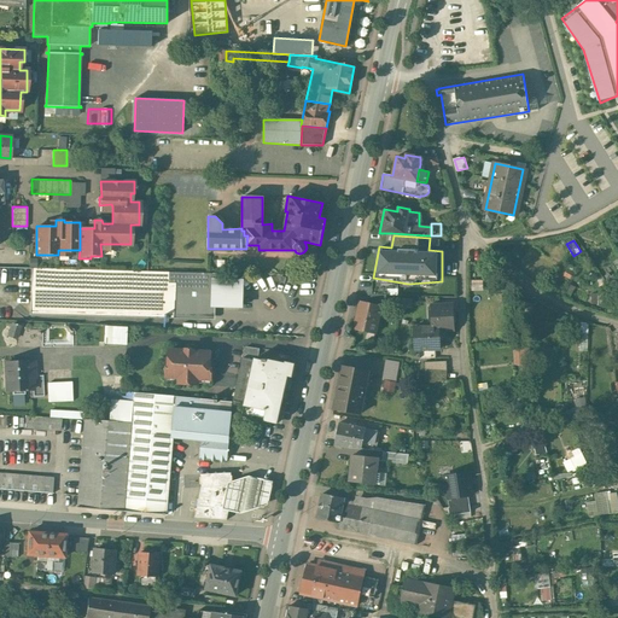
[(617,263),(602,274),(610,286),(617,280),(617,263)]
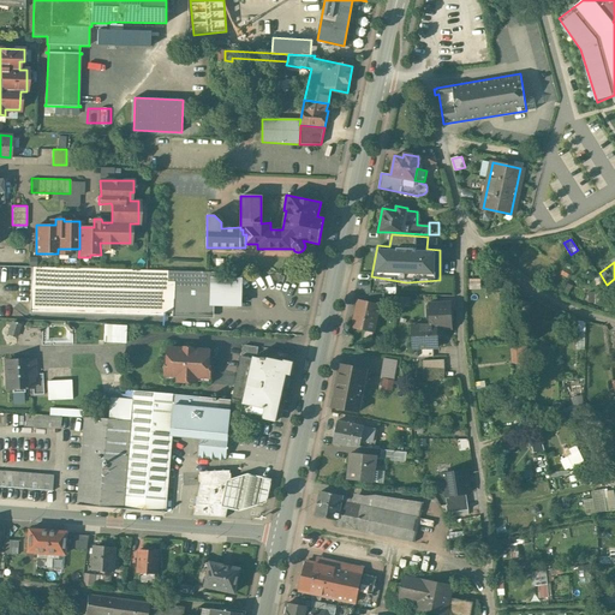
[(212,272),(30,267),(30,310),(210,315),(212,305),(212,278),(212,272)]
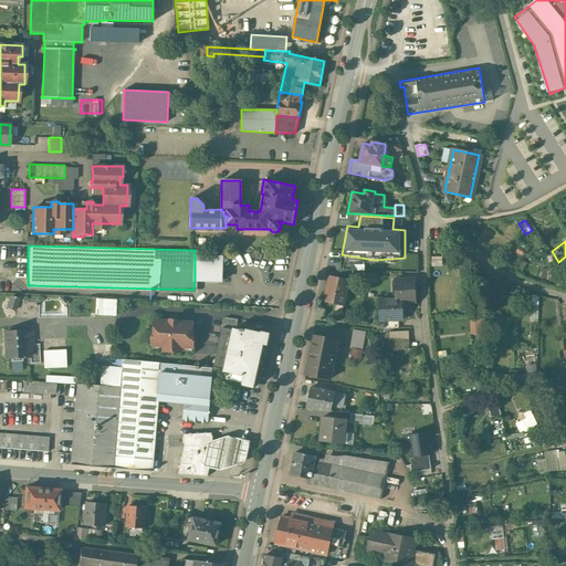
[(553,259),(547,250),(543,253),(548,262),(553,259)]
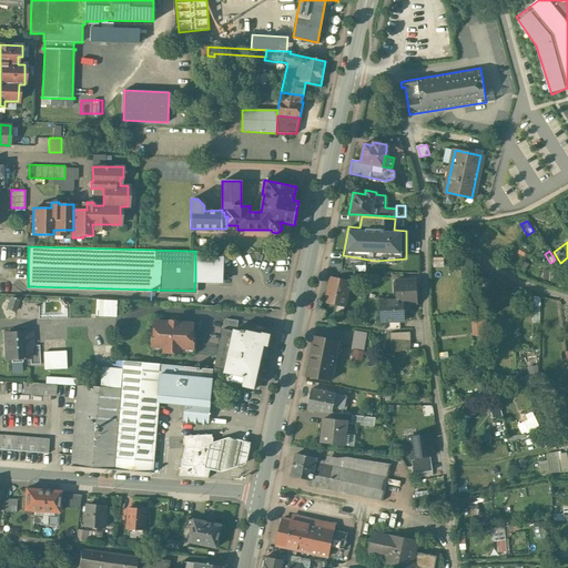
[(219,257),(195,256),(195,282),(219,282),(219,273),(222,273),(222,265),(219,265),(219,257)]
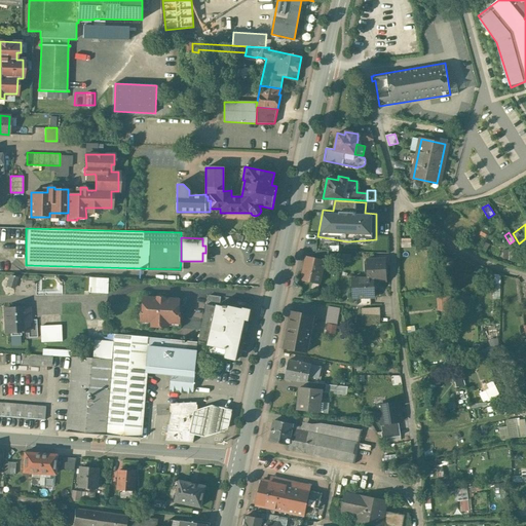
[(411,238),(402,238),(402,248),(412,248),(411,238)]
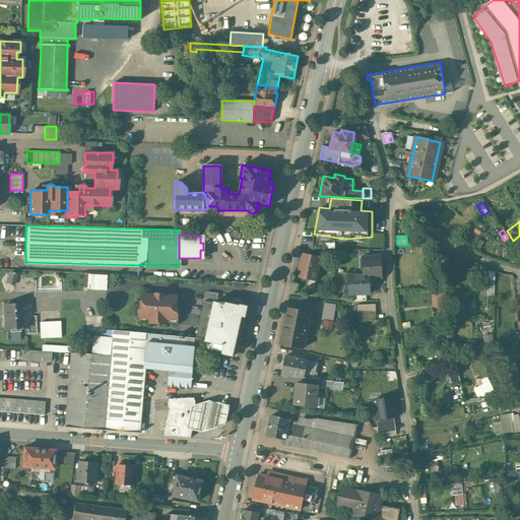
[(484,243),(478,240),(473,250),(479,253),(484,243)]
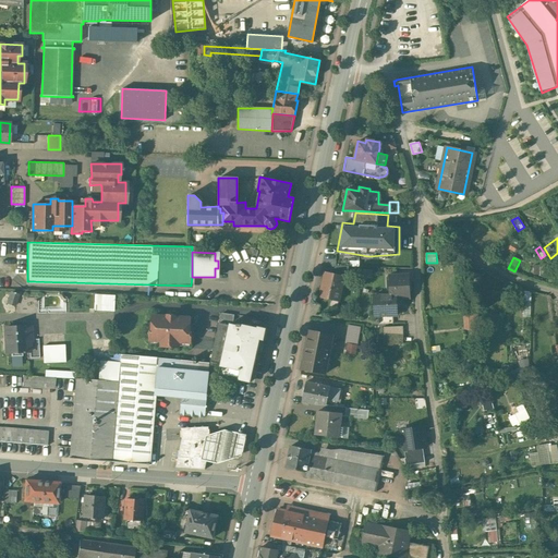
[(348,266),(336,266),(334,266),(332,274),(343,276),(347,276),(348,266)]
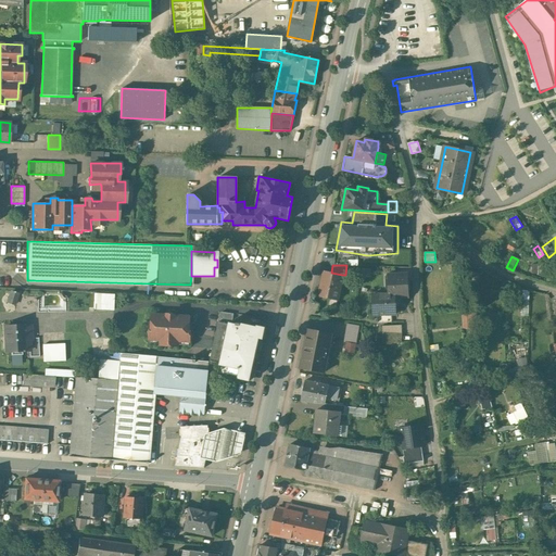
[(550,265),(531,265),(531,275),(551,275),(550,265)]
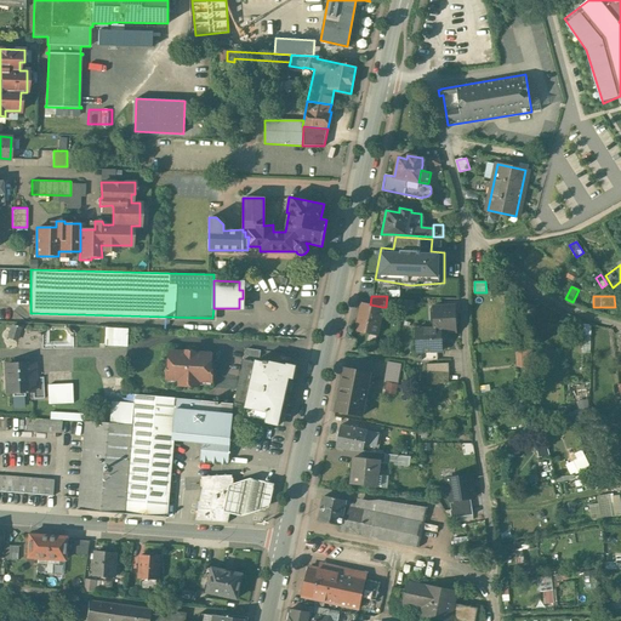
[(382,307),(370,305),(362,302),(355,330),(369,334),(370,328),(377,329),(382,307)]
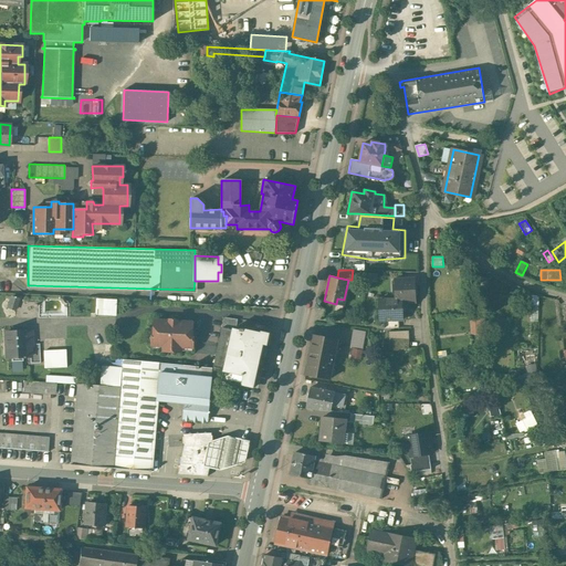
[(404,280),(391,280),(391,294),(395,293),(396,299),(401,297),(401,302),(415,301),(415,294),(417,294),(416,285),(413,285),(413,282),(405,282),(404,280)]
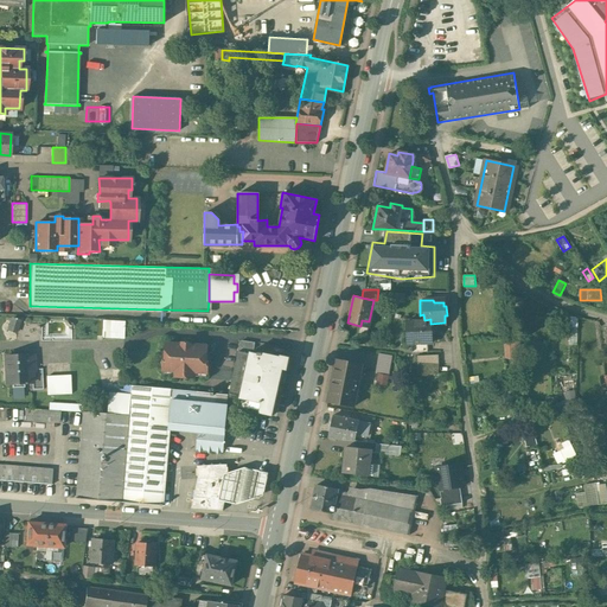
[(430,319),(425,320),(404,320),(406,344),(432,343),(430,324),(430,319)]
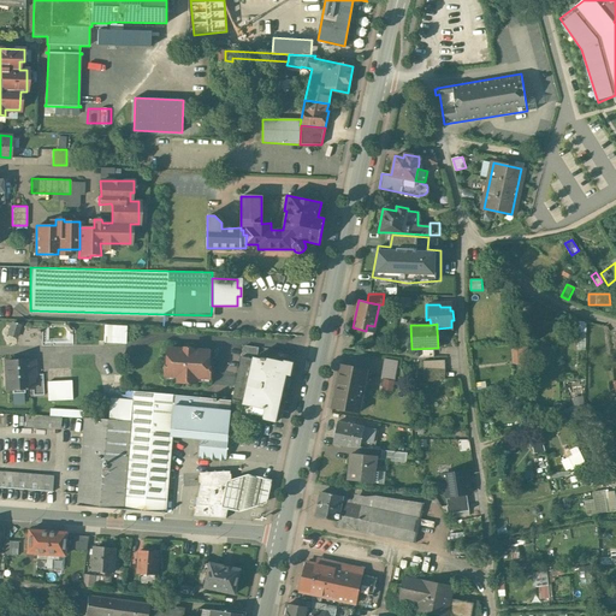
[(125,325),(104,325),(104,341),(125,342),(125,325)]
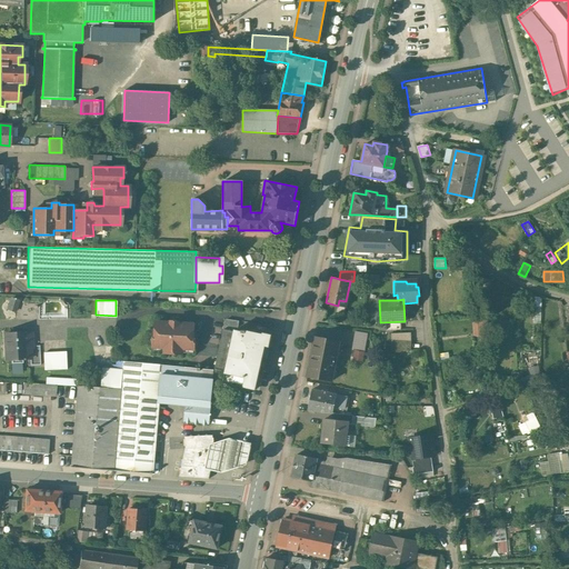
[(156,331),(152,331),(152,347),(165,347),(165,352),(181,353),(181,348),(193,348),(195,332),(192,332),(192,323),(179,323),(179,321),(170,321),(170,322),(156,322),(156,331)]
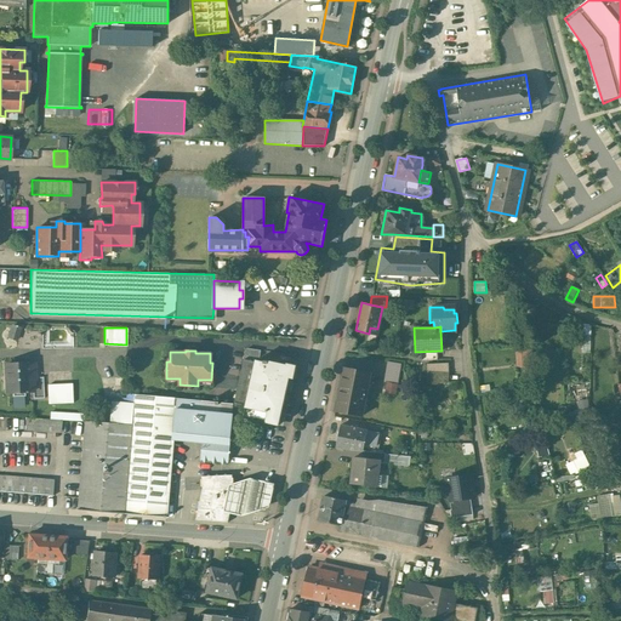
[(528,351),(516,352),(517,368),(529,366),(528,351)]
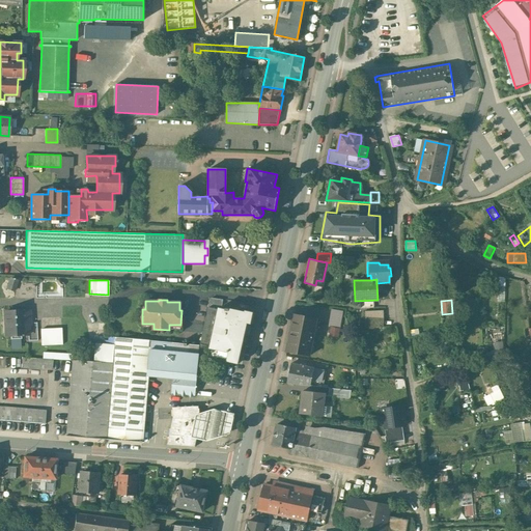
[(197,355),(213,358),(238,364),(249,312),(229,309),(217,309),(207,307),(199,344),(197,355)]
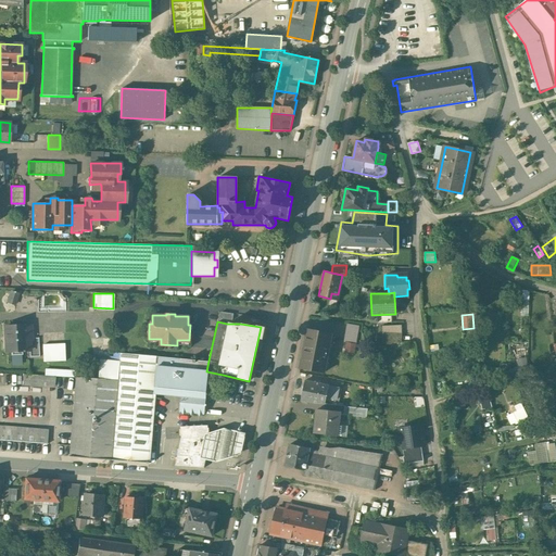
[(358,325),(346,324),(344,340),(355,342),(358,325)]
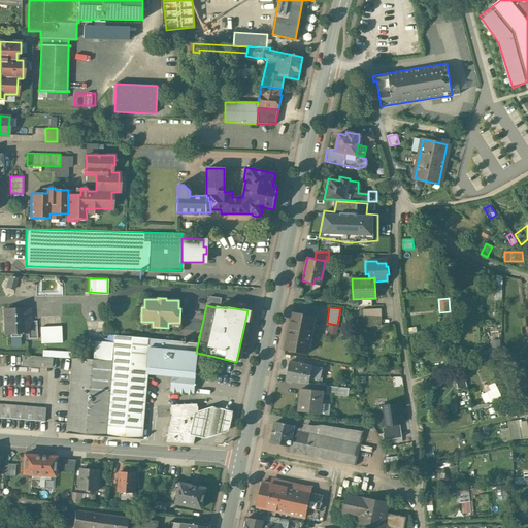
[(30,308),(5,309),(6,333),(28,331),(29,339),(37,338),(36,321),(30,322),(30,308)]
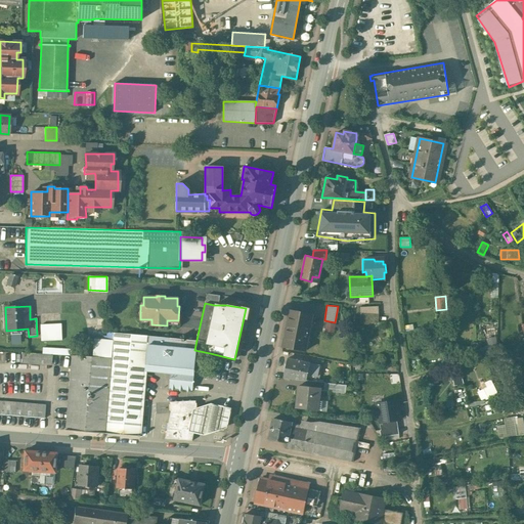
[(378,306),(359,307),(359,313),(378,314),(378,306)]
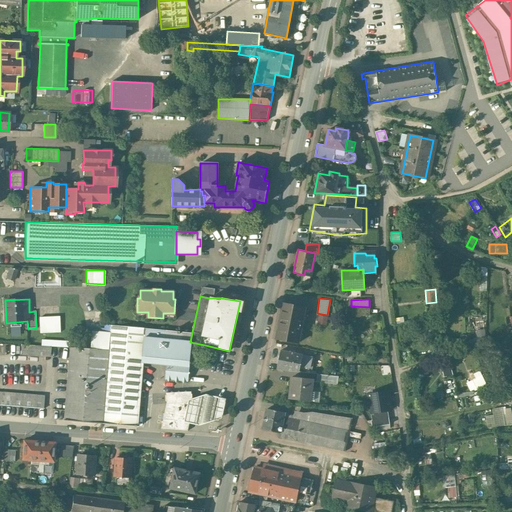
[(304,307),(283,303),(276,339),(298,342),(304,307)]
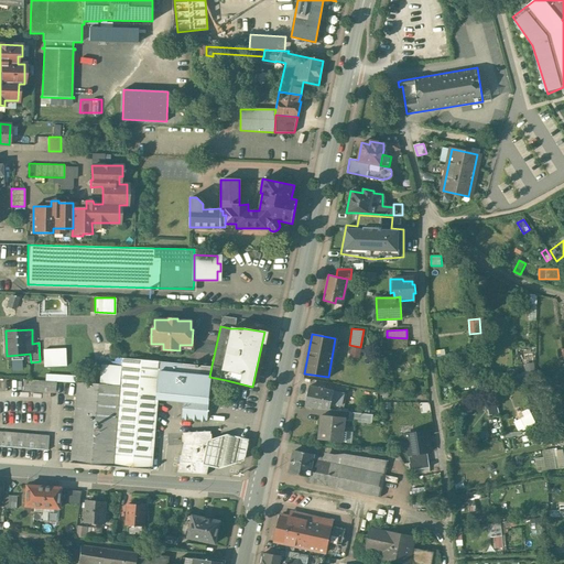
[(485,337),(477,338),(479,348),(486,347),(485,337)]
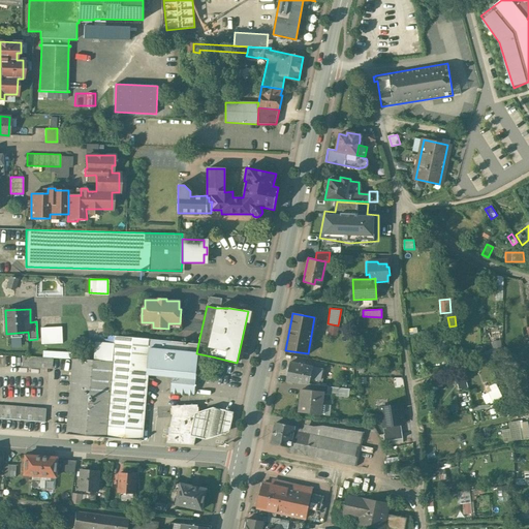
[(61,327),(40,328),(40,343),(62,343),(61,327)]
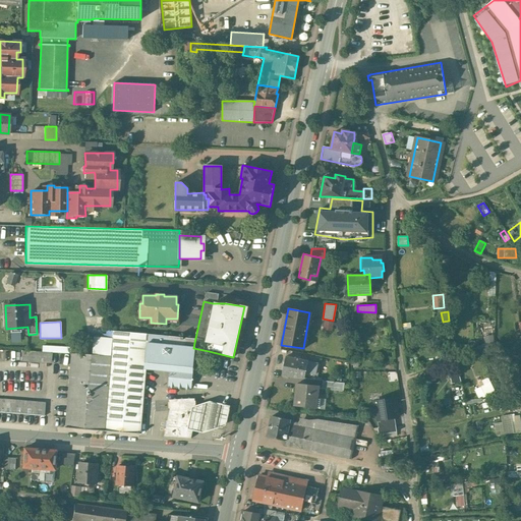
[(444,335),(442,327),(435,329),(437,336),(444,335)]
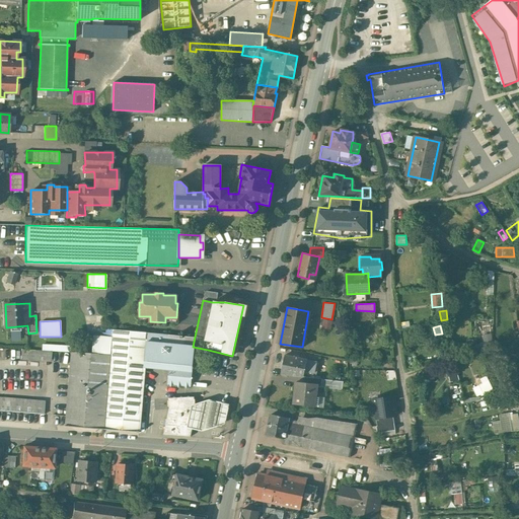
[(112,337),(110,355),(104,429),(139,432),(145,362),(146,352),(147,332),(113,329),(112,337)]
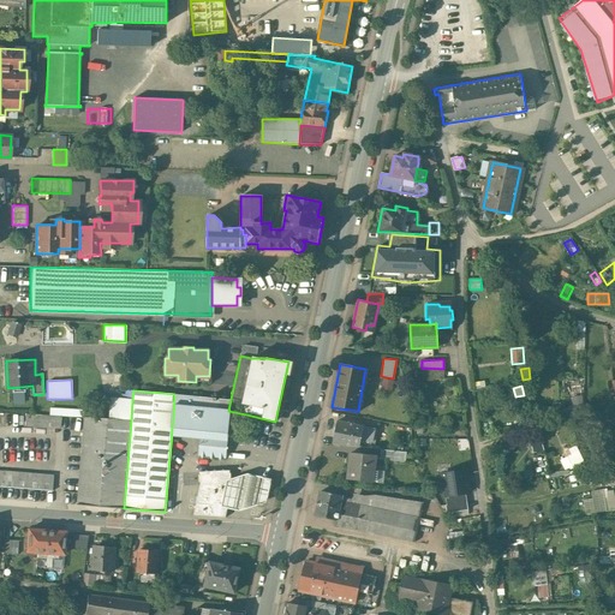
[(215,398),(174,394),(173,417),(214,421),(215,398)]
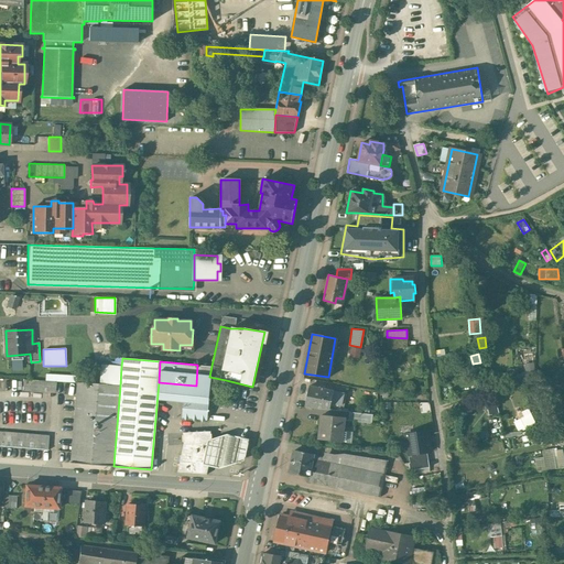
[(531,362),(518,365),(519,384),(533,383),(531,362)]
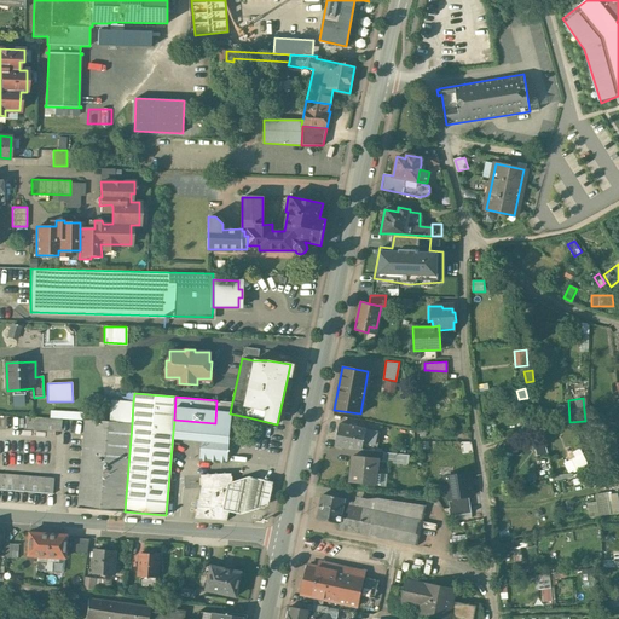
[(174,420),(173,432),(186,432),(186,437),(201,438),(229,440),(229,428),(232,428),(233,418),(247,421),(248,417),(230,414),(232,401),(217,400),(215,423),(174,420)]
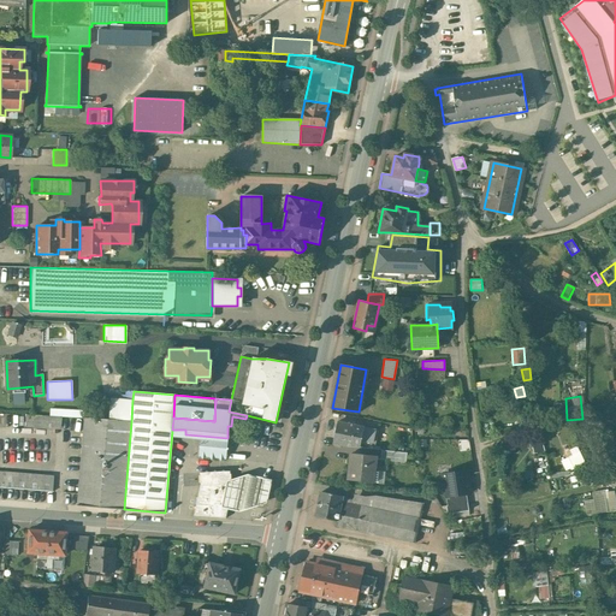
[(111,400),(108,420),(131,421),(132,400),(111,400)]
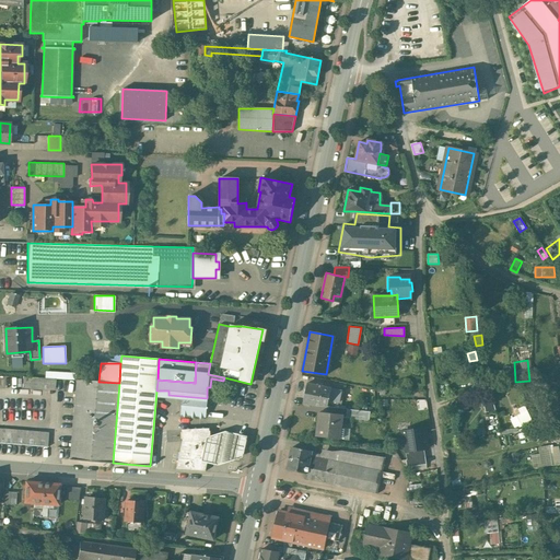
[(559,366),(547,370),(549,380),(559,376),(559,366)]
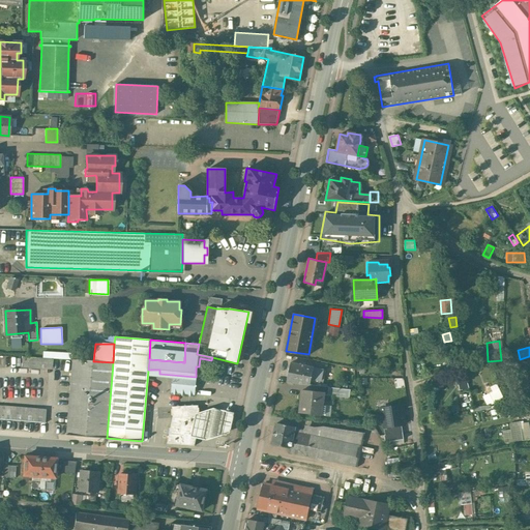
[(54,358),(20,356),(20,370),(54,371),(54,358)]
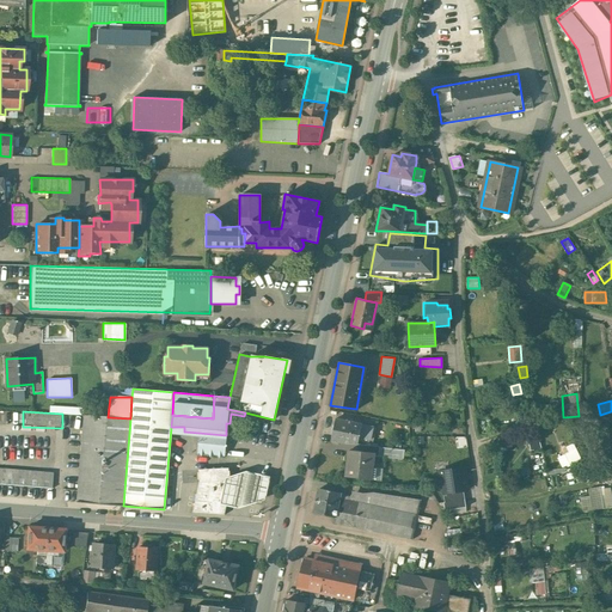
[(108,417),(83,415),(75,502),(123,506),(130,418),(108,417)]
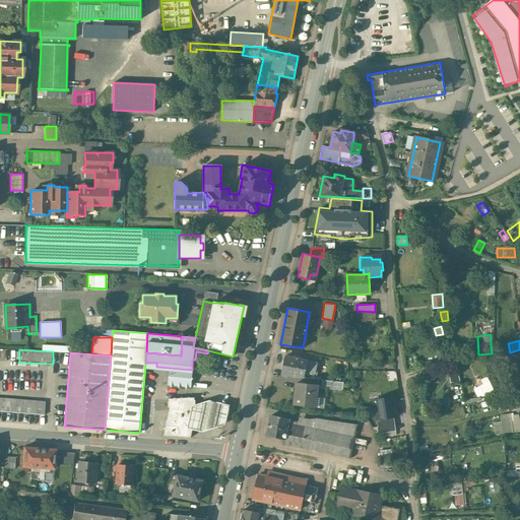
[(307,360),(284,355),(280,376),(304,378),(307,360)]
